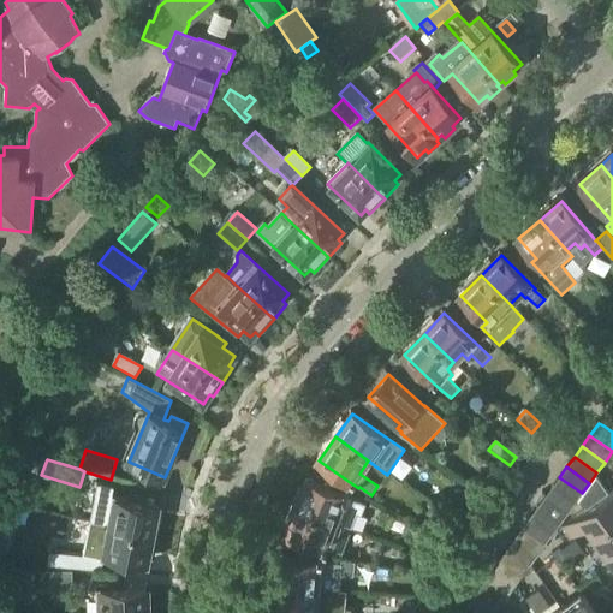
[(612,493),(609,495),(595,475),(589,483),(582,493),(578,499),(587,511),(577,517),(585,529),(591,537),(612,522),(612,493)]
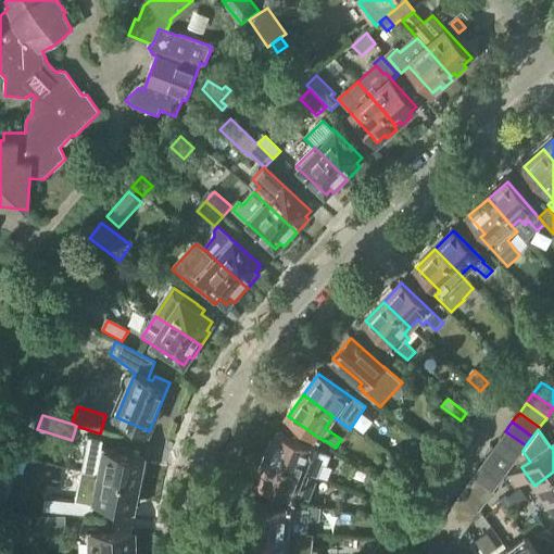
[(505,431),(499,441),(519,455),(523,451),(526,445),(505,431)]
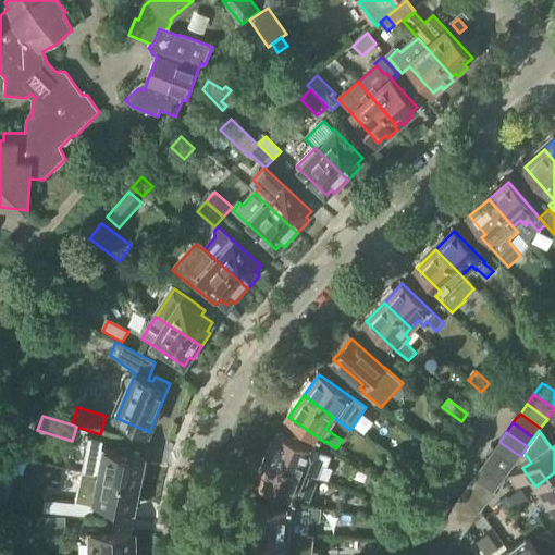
[(269,460),(303,473),(307,461),(313,464),(313,461),(328,467),(331,458),(319,453),(320,452),(279,435),(269,460)]
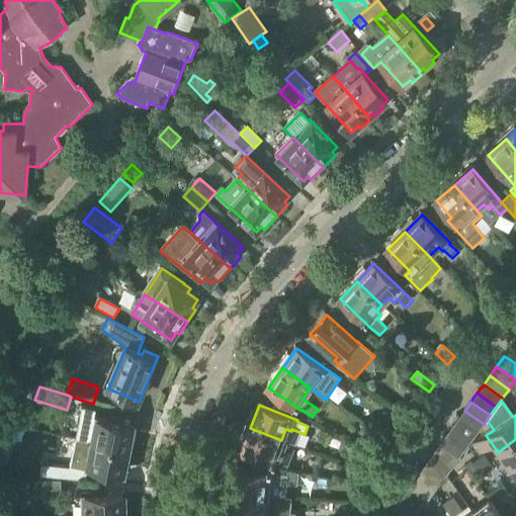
[(79,440),(134,451),(136,437),(132,436),(134,427),(96,419),(97,412),(85,409),(79,440)]
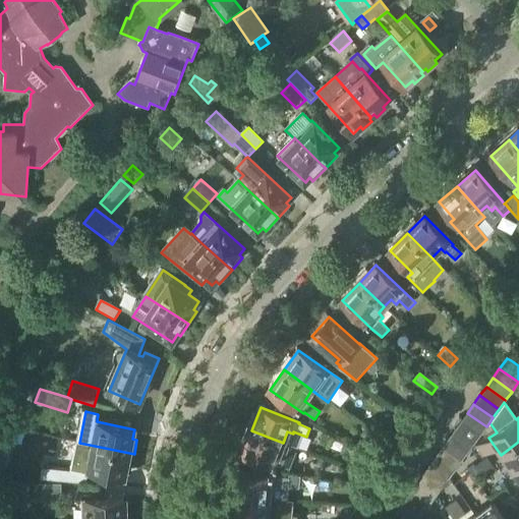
[(479,436),(486,426),(467,413),(460,422),(479,436)]
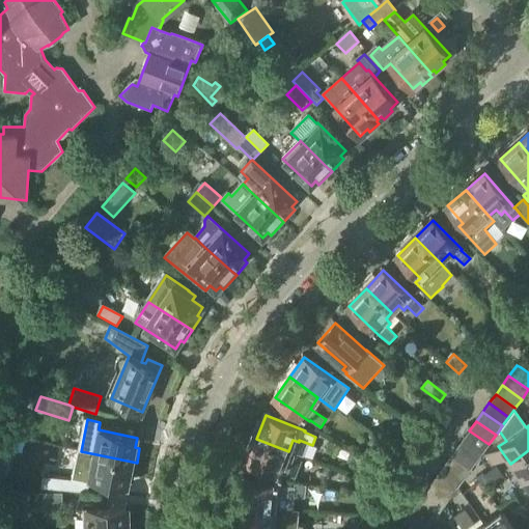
[(482,453),(489,444),(469,430),(463,440),(482,453)]
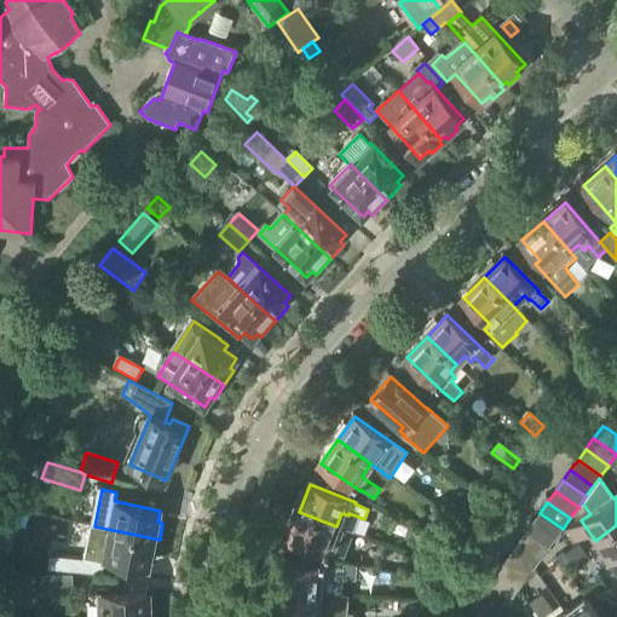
[(336,526),(299,512),(289,538),(335,555),(344,559),(347,551),(349,551),(352,541),(351,541),(353,534),(336,526)]
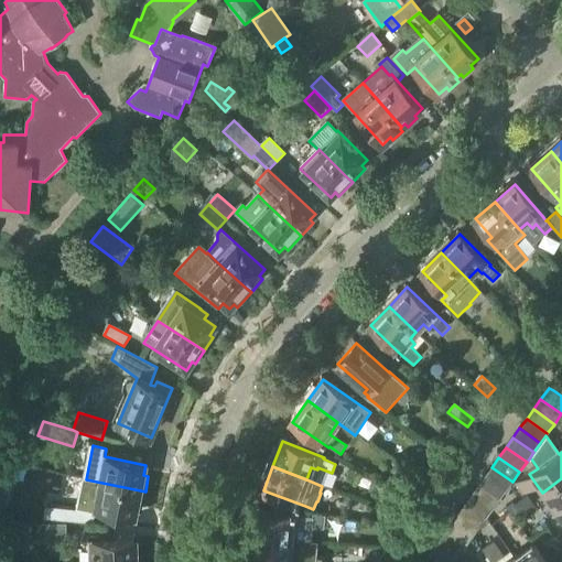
[(506,492),(512,482),(492,467),(485,476),(506,492)]
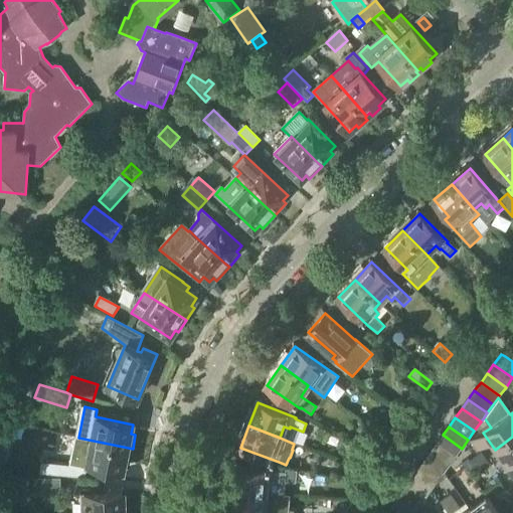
[(478,437),(485,447),(490,443),(483,433),(478,437)]
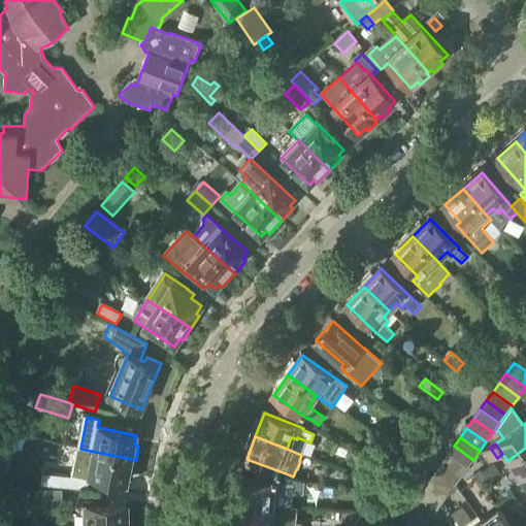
[(466,469),(473,460),(454,446),(447,455),(466,469)]
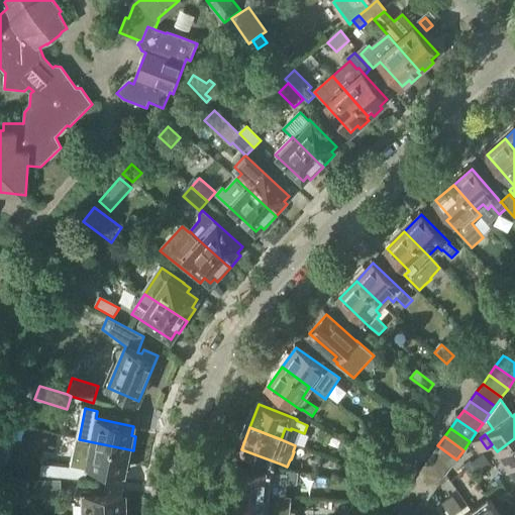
[(45,462),(71,466),(76,440),(62,437),(58,458),(46,455),(45,462)]
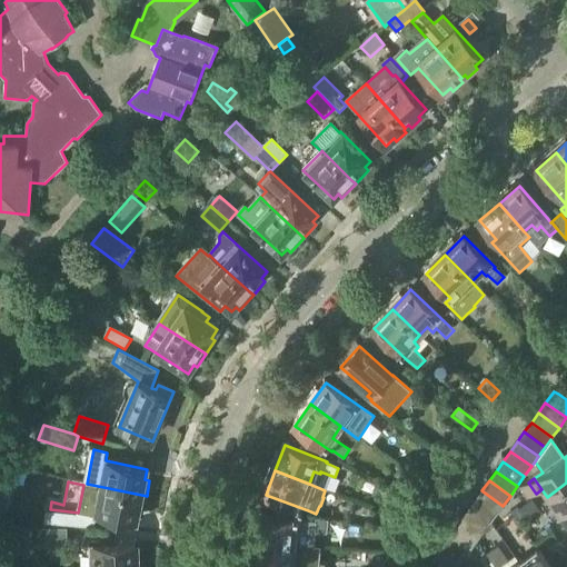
[(530,498),(536,494),(528,483),(521,487),(530,498)]
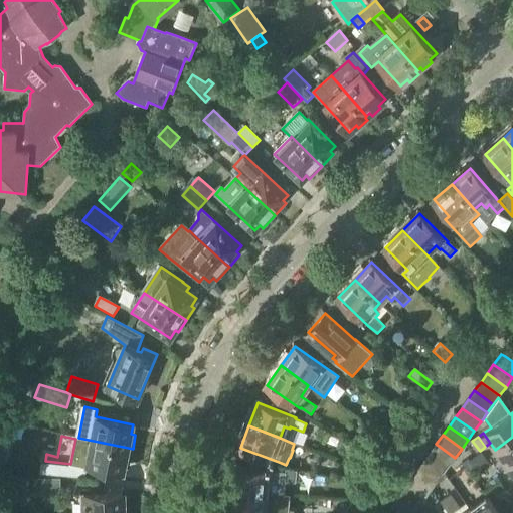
[(512,437),(495,450),(507,466),(512,462),(512,437)]
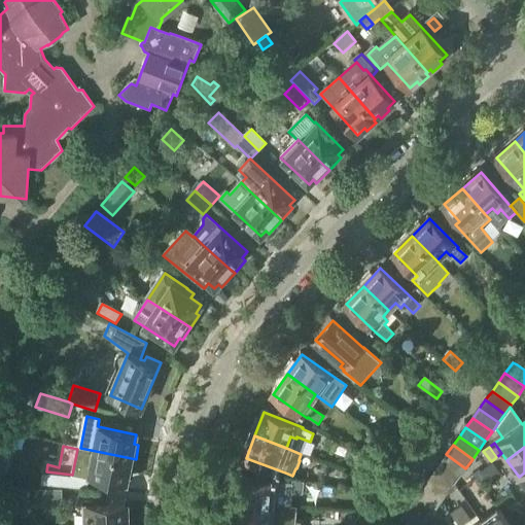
[(91,478),(91,476),(127,483),(129,474),(133,475),(136,459),(80,448),(77,448),(77,449),(72,475),(91,478)]
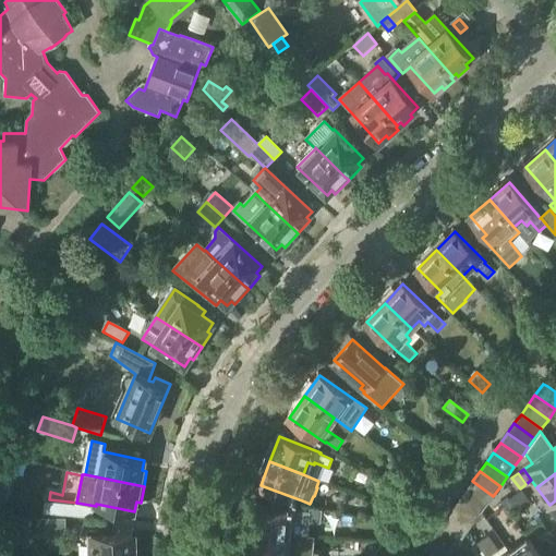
[(486,505),(493,496),(472,481),(466,491),(486,505)]
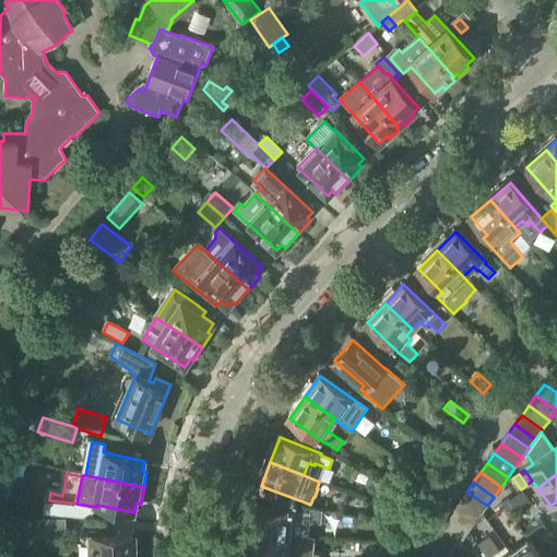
[(481,516),(487,506),(466,492),(460,501),(481,516)]
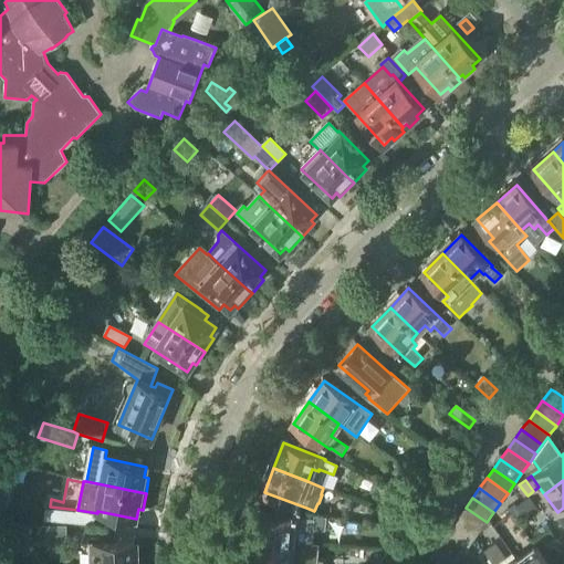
[(401,518),(411,522),(418,504),(408,500),(401,518)]
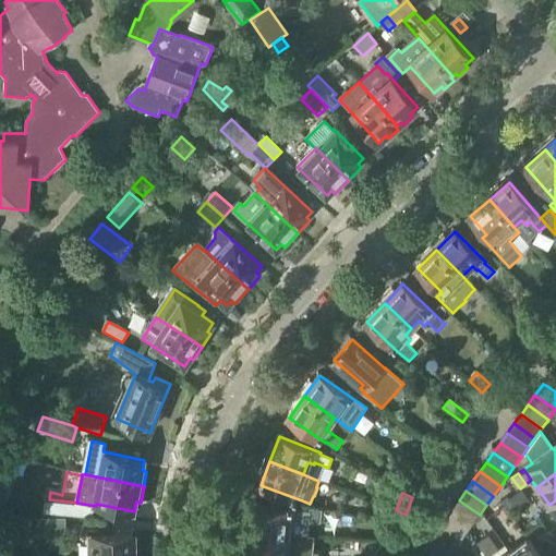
[(46,499),(45,510),(95,516),(96,506),(76,503),(49,499),(46,499)]
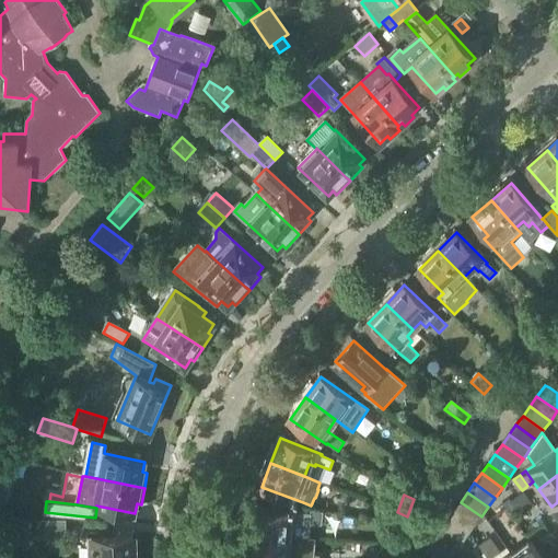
[(474,526),(481,516),(461,502),(454,512),(474,526)]
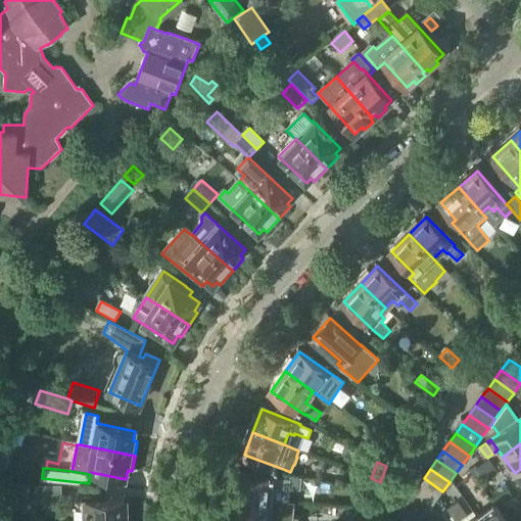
[(300,489),(301,479),(291,477),(291,479),(279,479),(279,477),(238,474),(236,498),(272,501),(289,503),(290,489),(300,489)]
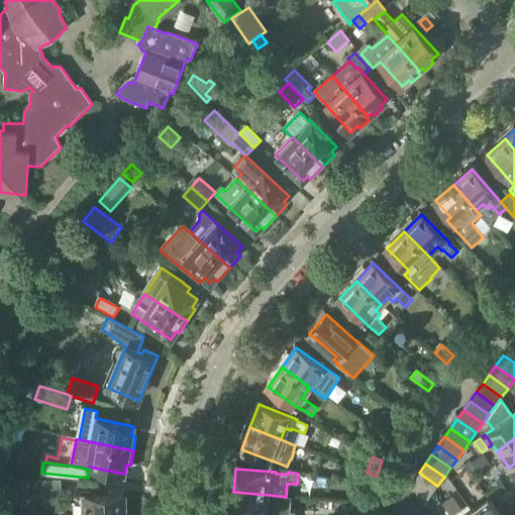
[(431,495),(437,486),(419,473),(412,482),(431,495)]
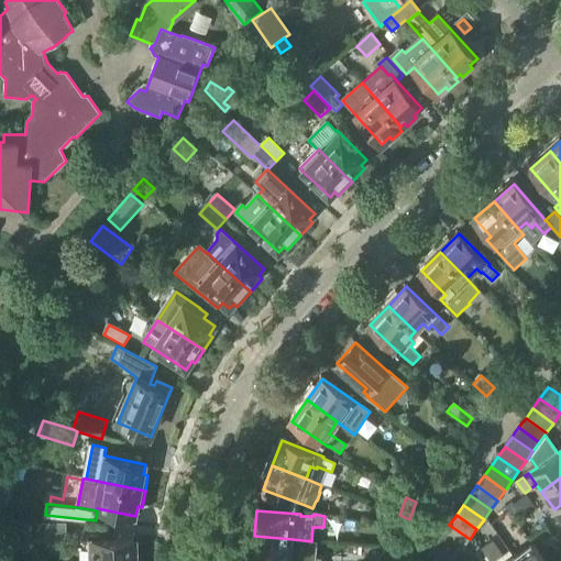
[(45,524),(45,539),(67,539),(67,524),(45,524)]
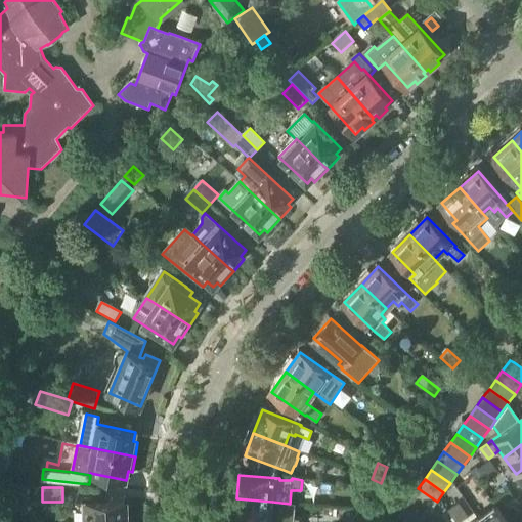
[(431,510),(437,502),(418,488),(411,496),(431,510)]
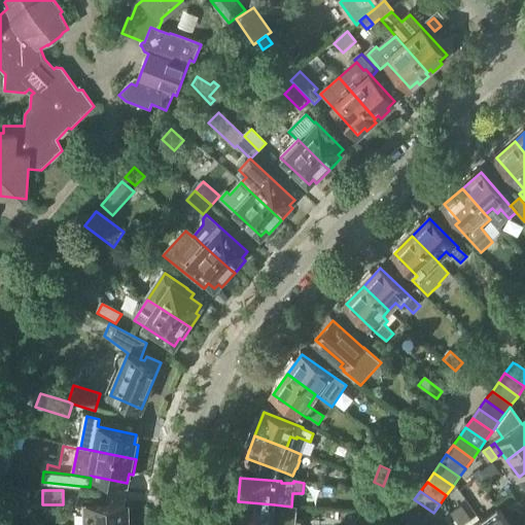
[(427,522),(433,513),(414,499),(408,509),(426,522),(427,522)]
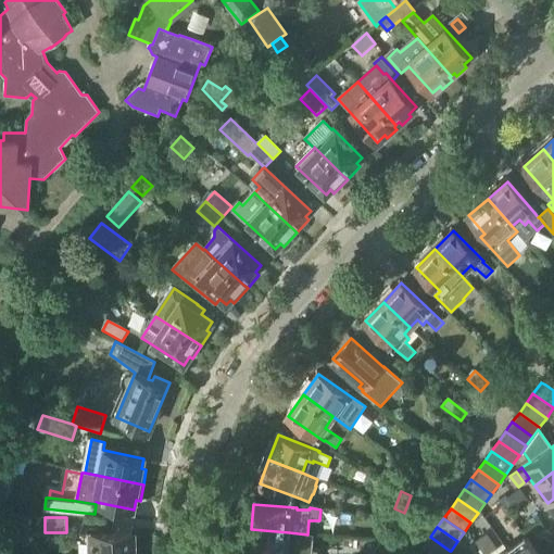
[(288,548),(289,532),(251,529),(248,553),(305,553),(306,550),(293,549),(293,548),(288,548)]
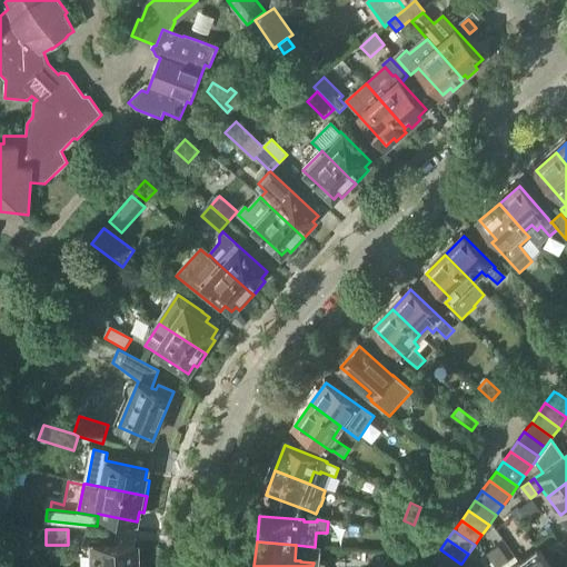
[(137,566),(137,544),(110,545),(110,543),(93,543),(93,545),(89,546),(89,566),(137,566)]
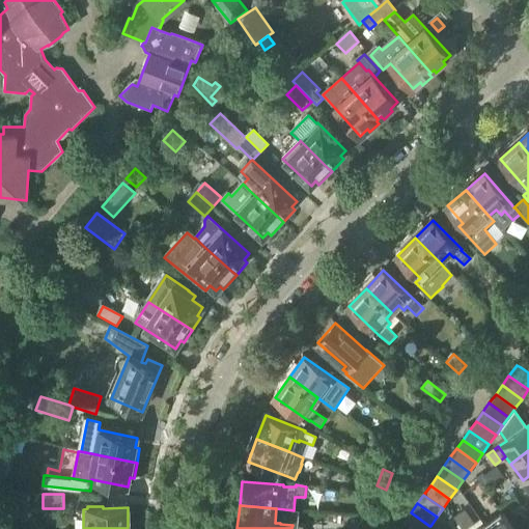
[(428,528),(430,526),(429,526),(411,512),(404,522),(414,528),(428,528)]
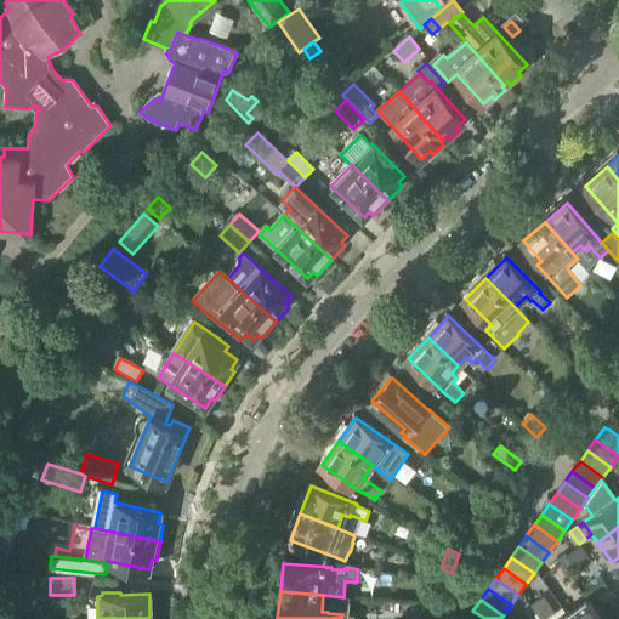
[(602,618),(590,602),(566,618),(602,618)]
